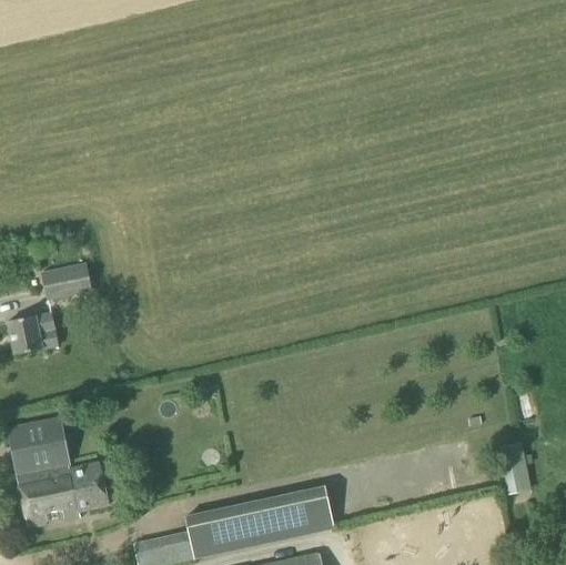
[(48,300),(94,290),(88,261),(42,271),(48,300)]
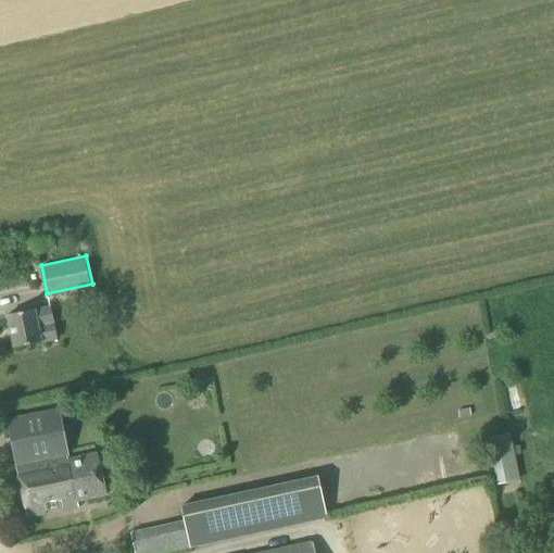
[(15,347),(42,341),(59,338),(51,303),(36,308),(8,313),(15,347)]
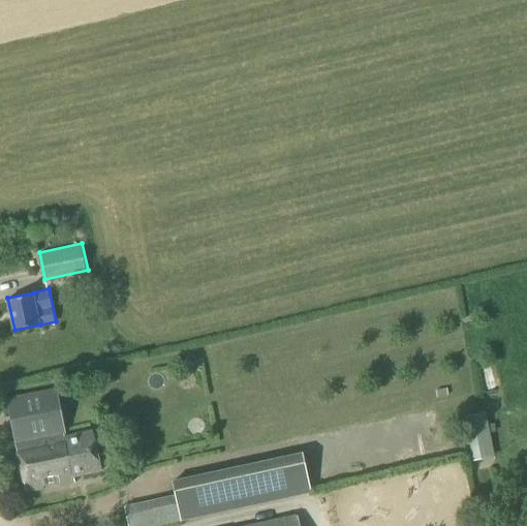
[(66,435),(57,387),(7,397),(17,443),(28,491),(75,480),(74,476),(101,469),(92,429),(66,435)]
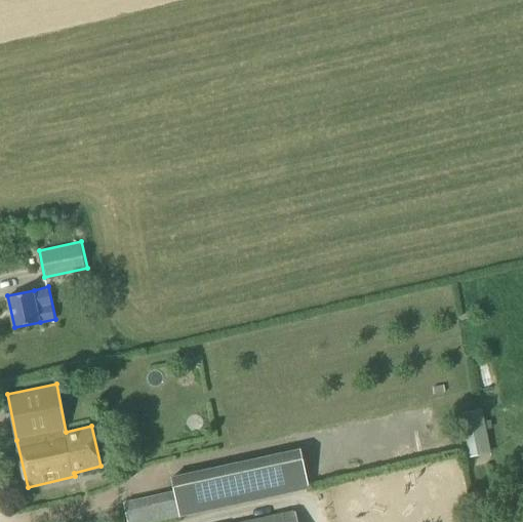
[(475,414),(481,451),(497,448),(491,411),(475,414)]
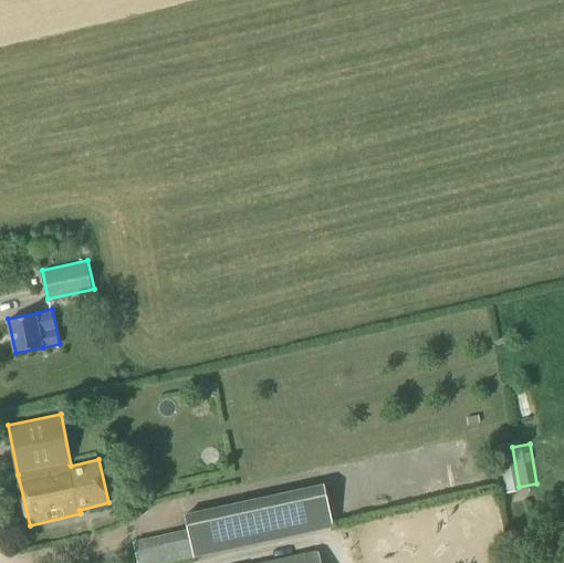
[(324,482),(184,512),(186,528),(191,558),(334,527),(324,482)]
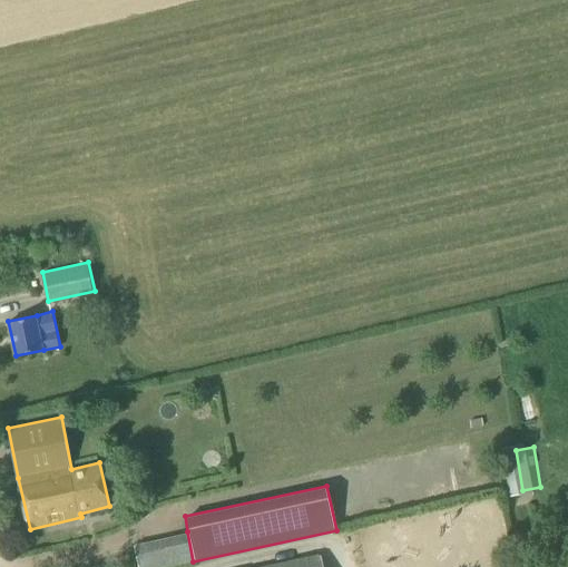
[(324,566),(321,553),(252,566),(324,566)]
